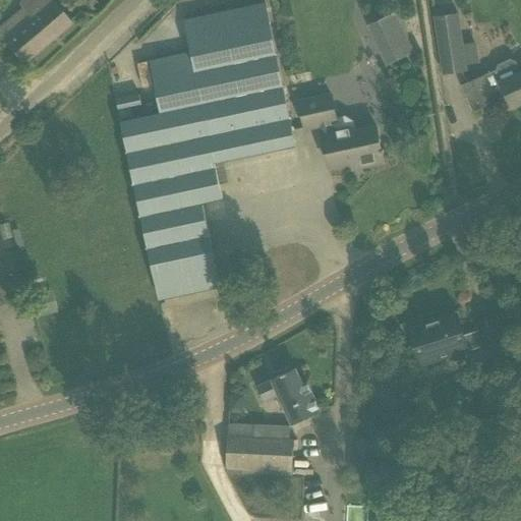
[(0,33),(0,37),(22,63),(70,23),(52,1),(30,19),(24,12),(0,33)]
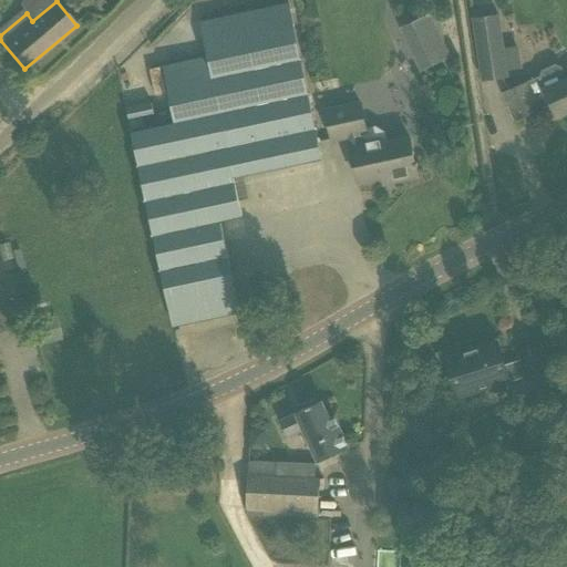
[(163,66),(176,123),(156,127),(132,133),(173,327),(240,312),(220,220),(241,216),(232,169),(294,156),(294,161),(317,156),(318,152),(320,151),(290,6),(200,23),(208,57),(163,66)]
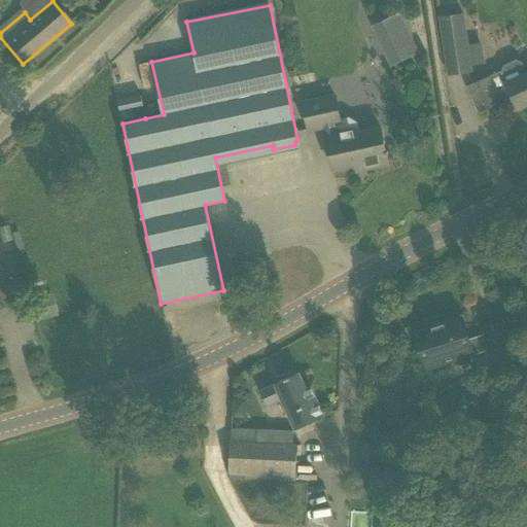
[(376,24),(393,65),(421,53),(403,12),(376,24)]
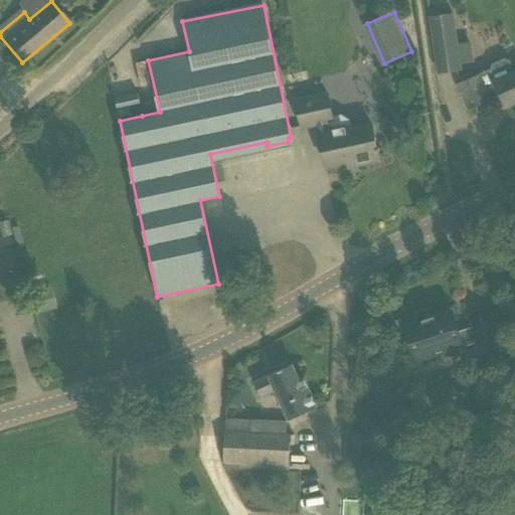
[(461,68),(453,13),(430,17),(438,71),(461,68)]
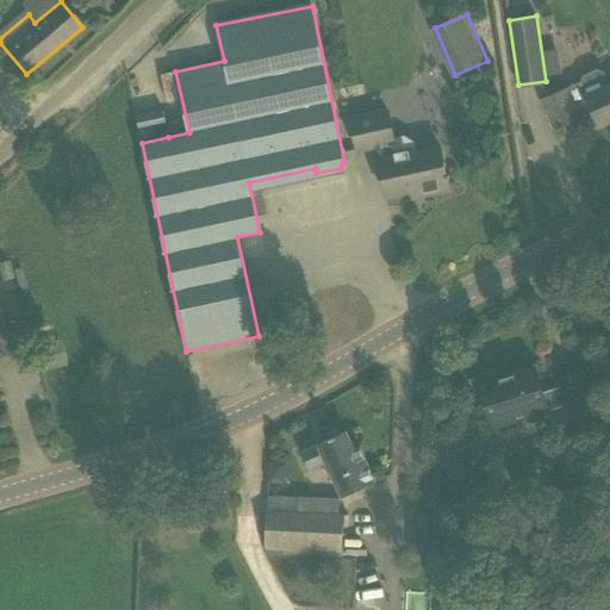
[(583,76),(580,83),(540,103),(554,130),(579,119),(580,120),(593,114),(599,128),(609,123),(609,85),(609,86),(604,73),(598,70),(583,76)]
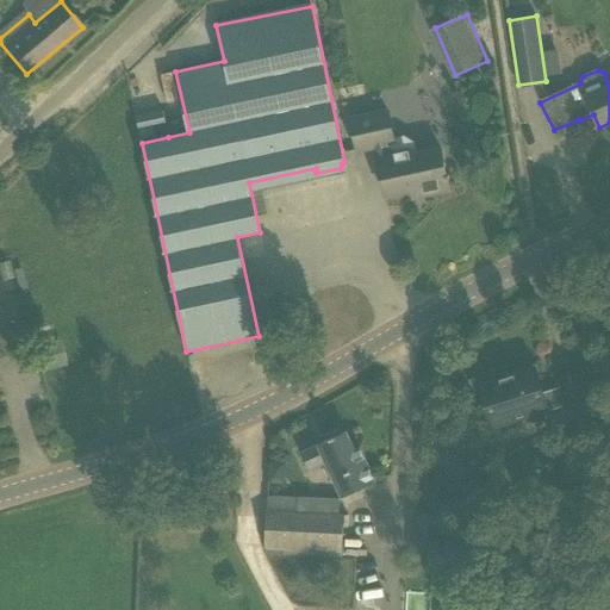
[(179,101),(173,73),(161,75),(167,104),(179,101)]
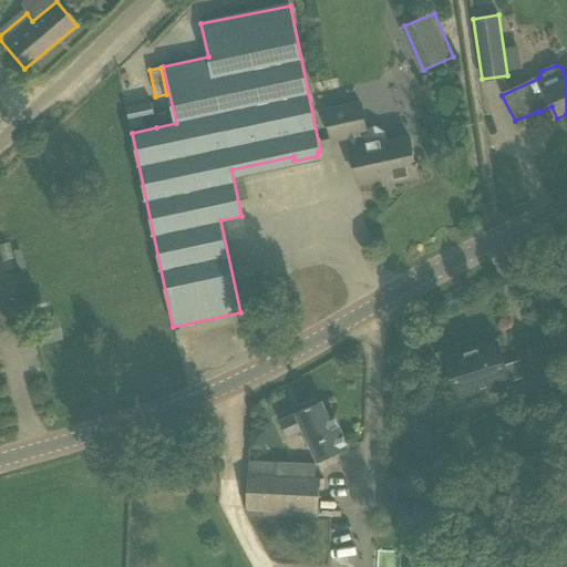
[(362,101),(325,109),(331,143),(349,138),(358,183),(392,176),(393,183),(418,177),(415,167),(419,166),(418,163),(415,164),(410,138),(389,143),(387,133),(375,125),(368,127),(362,101)]
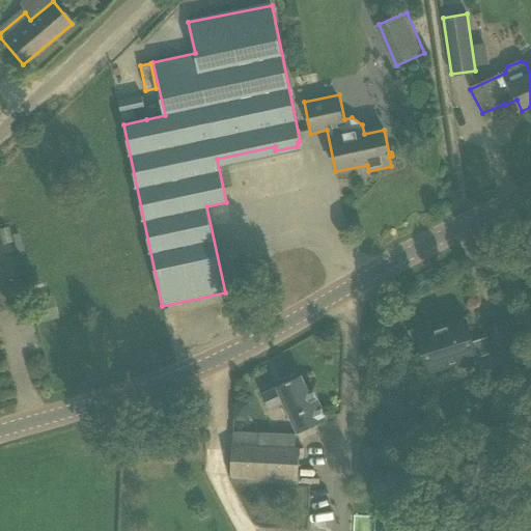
[(118,102),(122,121),(136,119),(134,111),(144,109),(142,98),(118,102)]
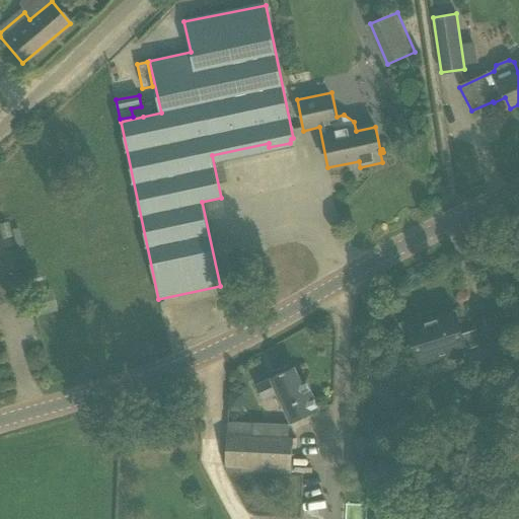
[(508,357),(495,316),(475,323),(477,329),(462,335),(455,314),(409,329),(420,362),(482,343),(489,363),(508,357)]
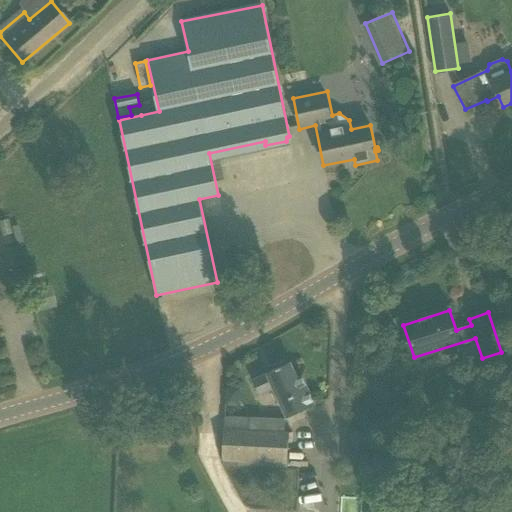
[(297,377),(290,362),(267,373),(267,374),(252,381),(259,395),(271,390),(276,402),(279,401),(286,417),(314,405),(302,375),(297,377)]
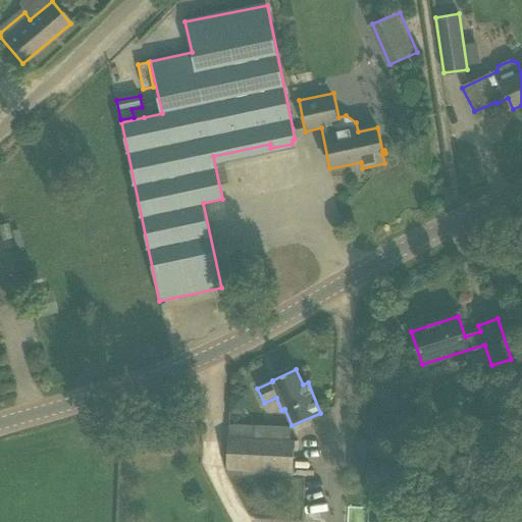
[(254,440),(255,425),(228,424),(228,439),(254,440)]
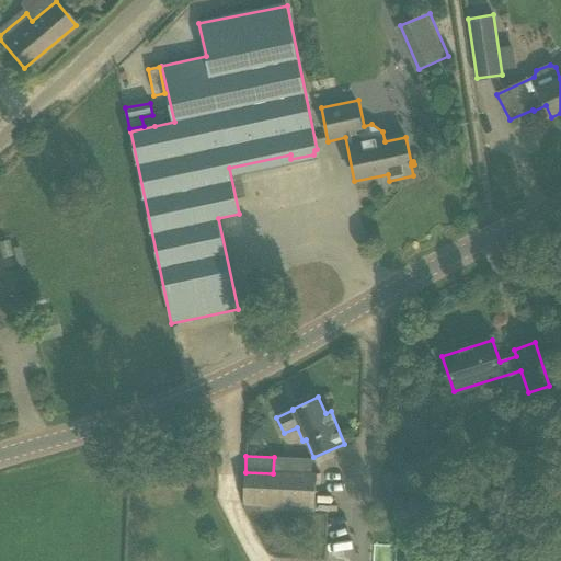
[(312,459),(274,457),(273,473),(311,474),(312,459)]
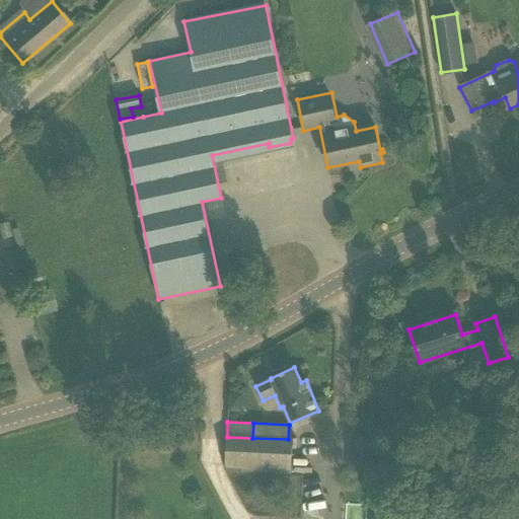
[(252,438),(227,437),(226,466),(291,469),(292,439),(288,439),(252,438)]
